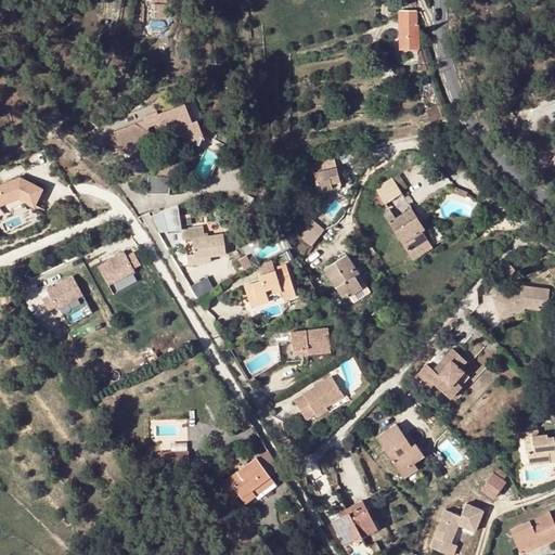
[(403,0),(403,2),(403,5),(405,8),(408,10),(410,10),(413,10),(415,9),(416,8),(417,5),(418,3),(418,0),(417,0),(403,0)]
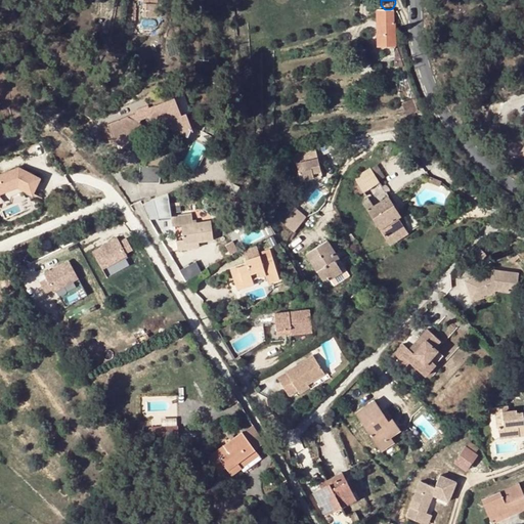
[(159,3),(144,3),(144,17),(158,16),(158,9),(162,9),(162,3),(159,3)]
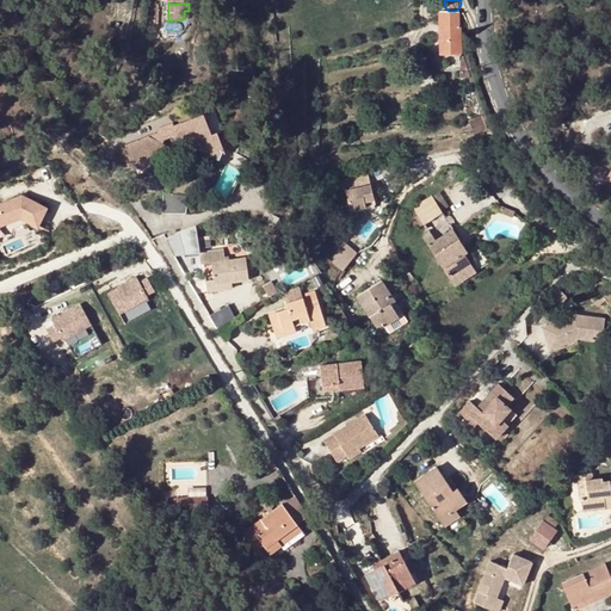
[(449,11),(440,11),(442,54),(463,54),(462,25),(461,25),(460,11),(455,11),(451,11),(449,11)]
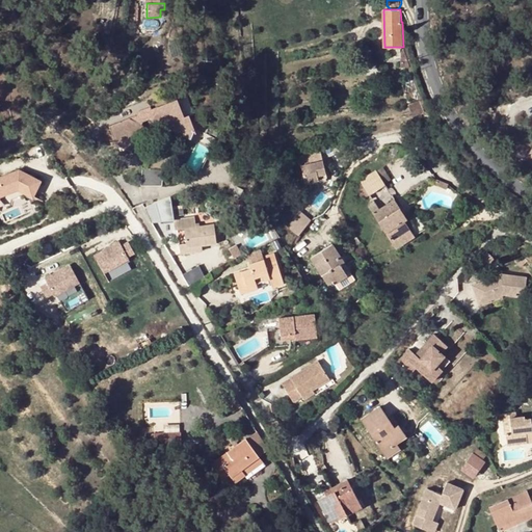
[(177,100),(108,126),(116,144),(127,150),(138,124),(141,126),(143,122),(149,120),(191,138),(194,131),(188,116),(184,117),(177,100)]
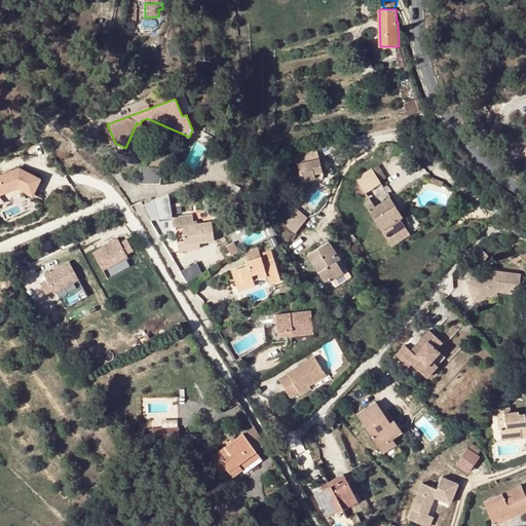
[(140,124),(137,122),(125,148),(115,143),(122,163),(140,124)]
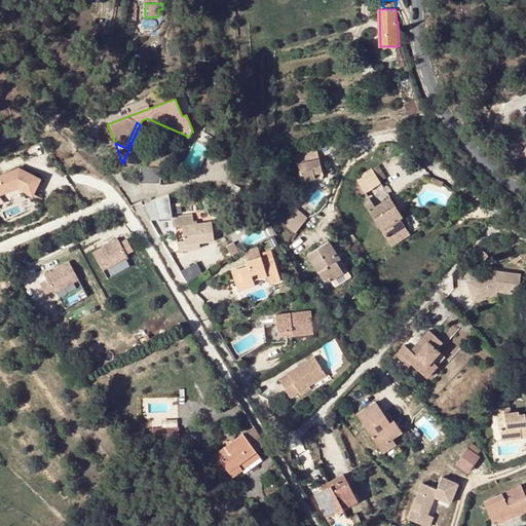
[(420,135),(415,139),(419,144),(424,139),(420,135)]
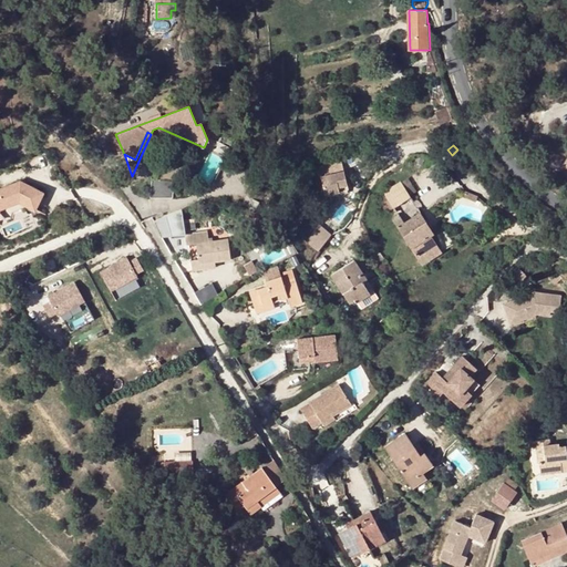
[(344,169),(320,175),(325,193),(340,188),(338,183),(347,181),(344,169)]
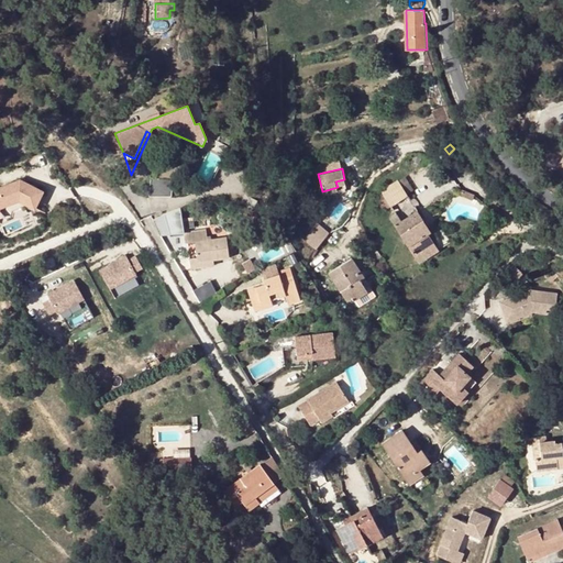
[(392,206),(409,196),(400,181),(384,192),(392,206)]
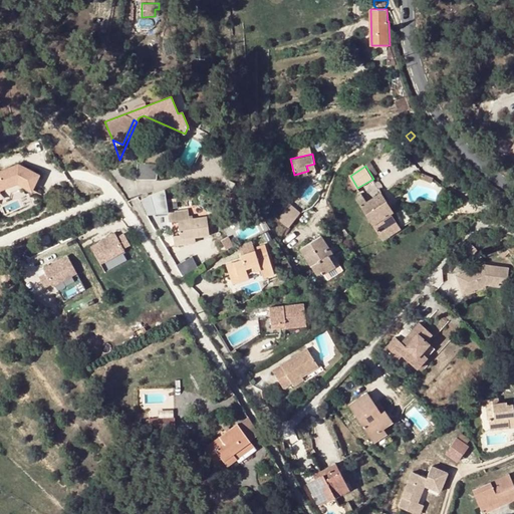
[(3,174),(0,174),(0,195),(2,191),(21,183),(35,189),(41,176),(21,167),(3,175),(3,174)]
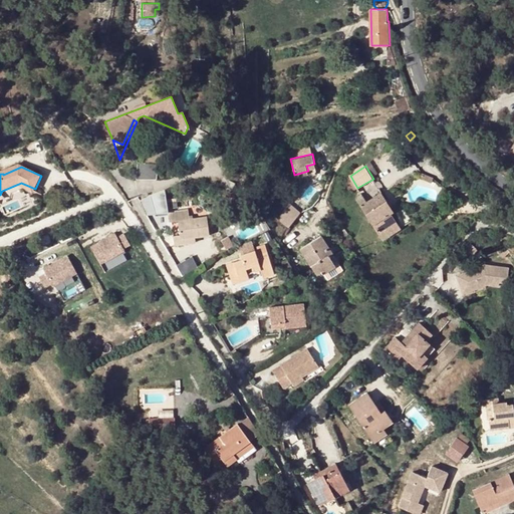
[(424,173),(420,176),(431,183),(435,180),(424,173)]
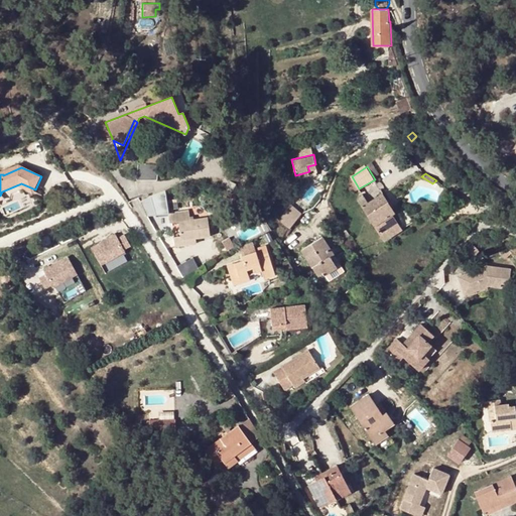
[(238,184),(226,179),(223,186),(229,189),(228,192),(233,195),(238,184)]
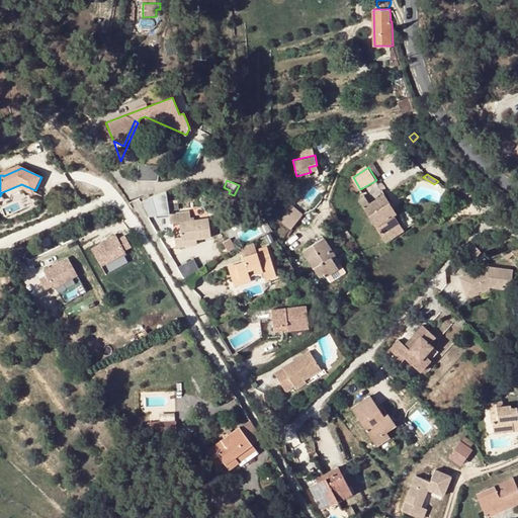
[(167,216),(163,194),(151,198),(155,219),(167,216)]
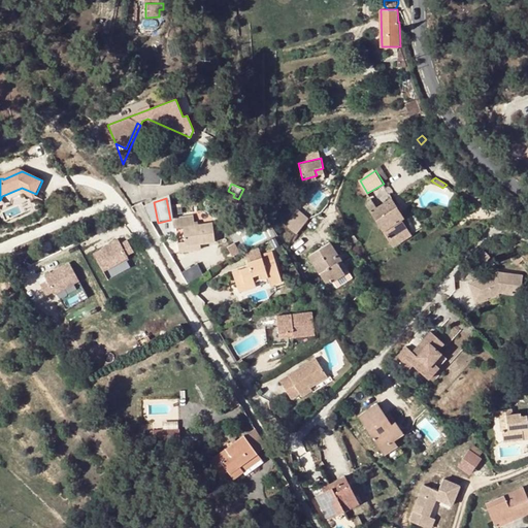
[(367,205),(391,242),(409,231),(402,219),(405,218),(393,198),(377,208),(373,202),(367,205)]
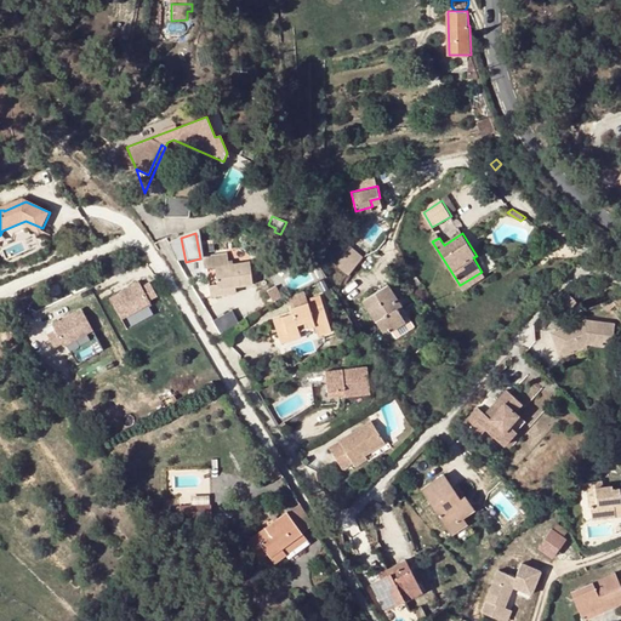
[(351,248),(337,266),(351,275),(364,258),(351,248)]
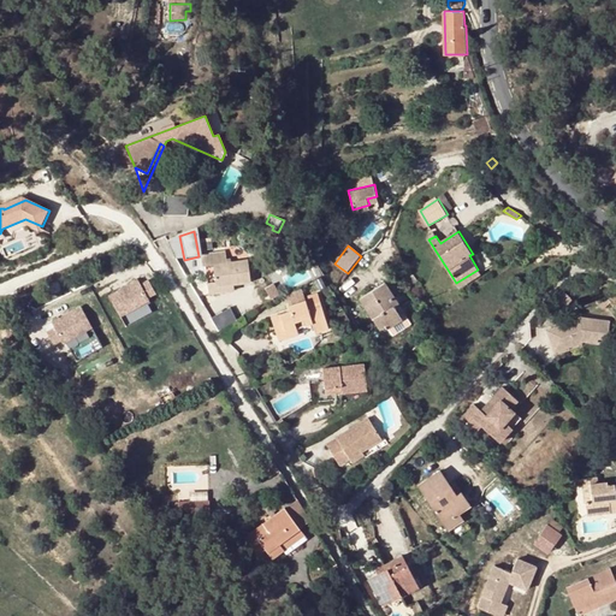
[(223,252),(199,256),(201,268),(203,267),(212,266),(215,283),(217,288),(234,284),(250,282),(246,259),(225,264),(223,252)]
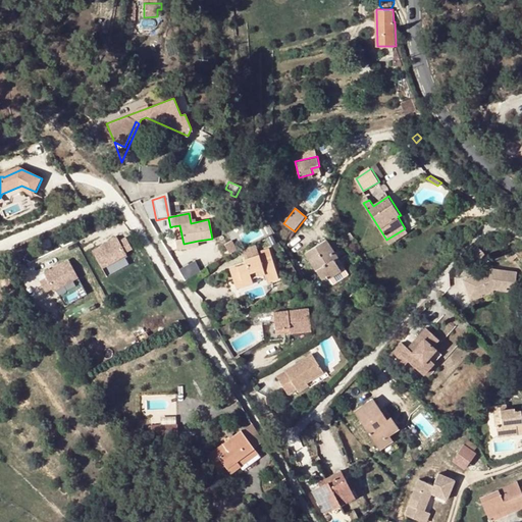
[(408,232),(405,228),(386,240),(389,244),(408,232)]
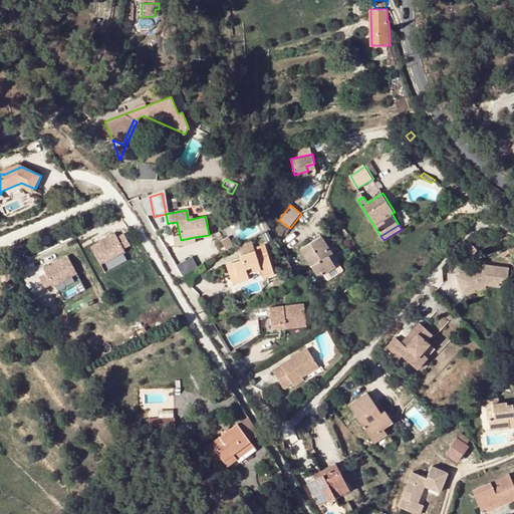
[(116,232),(92,245),(101,262),(125,250),(124,247),(132,244),(124,232),(117,236),(116,232)]
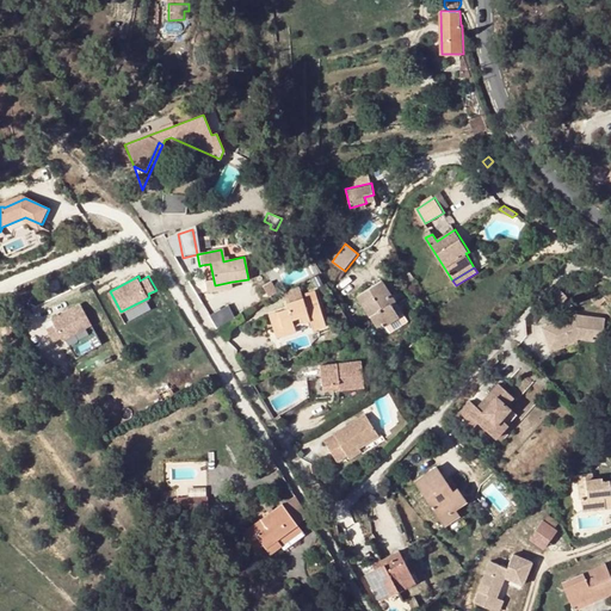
[(214,281),(205,282),(208,294),(233,288),(232,282),(215,285),(214,281)]
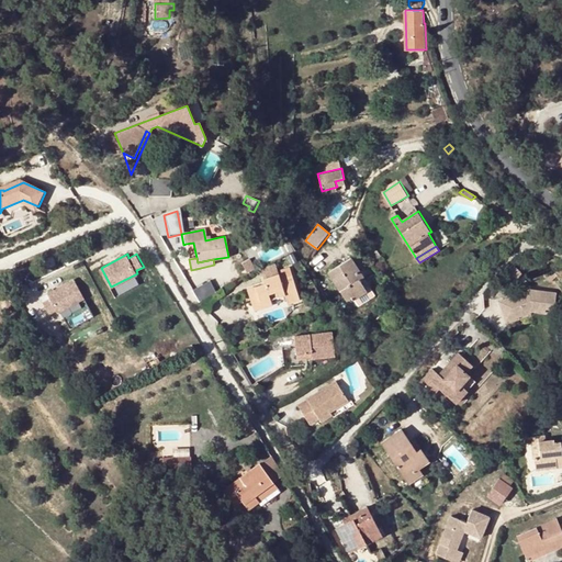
[(362,281),(366,279),(352,258),(330,272),(349,301),(368,289),(362,281)]
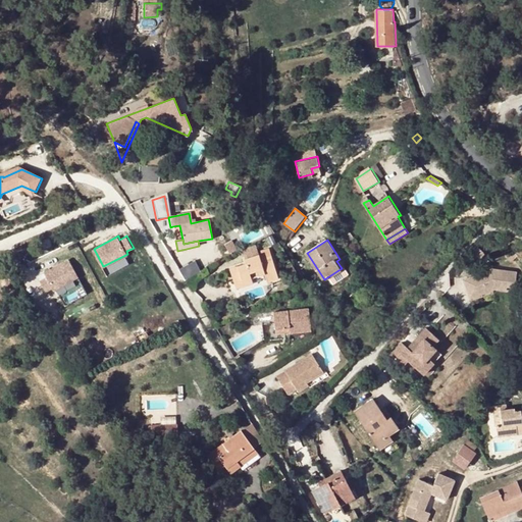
[(476,264),(485,254),(477,247),(469,257),(476,264)]
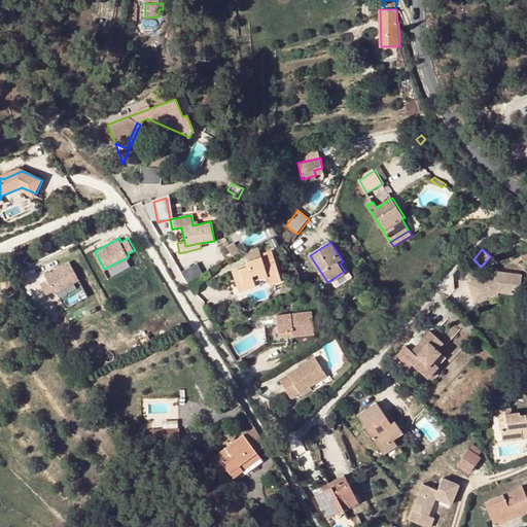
[(522,260),(516,254),(511,259),(516,266),(522,260)]
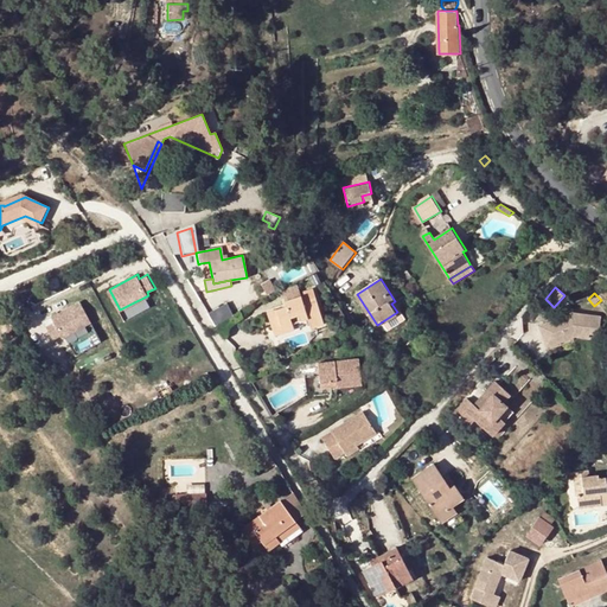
[(288,308),(270,314),(276,332),(294,325),(311,320),(312,326),(313,330),(326,325),(318,299),(305,304),(304,298),(286,304),(288,308)]
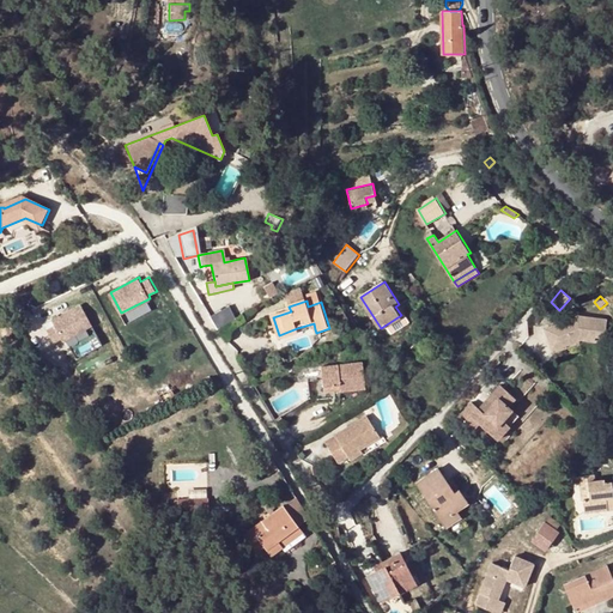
[(82,304),(53,319),(55,323),(46,328),(54,343),(62,338),(64,340),(92,325),(82,304)]
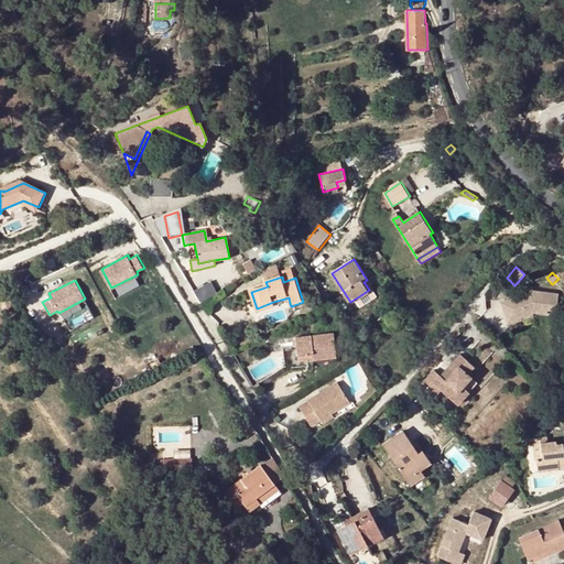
[(198,300),(216,291),(210,281),(194,290),(198,300)]
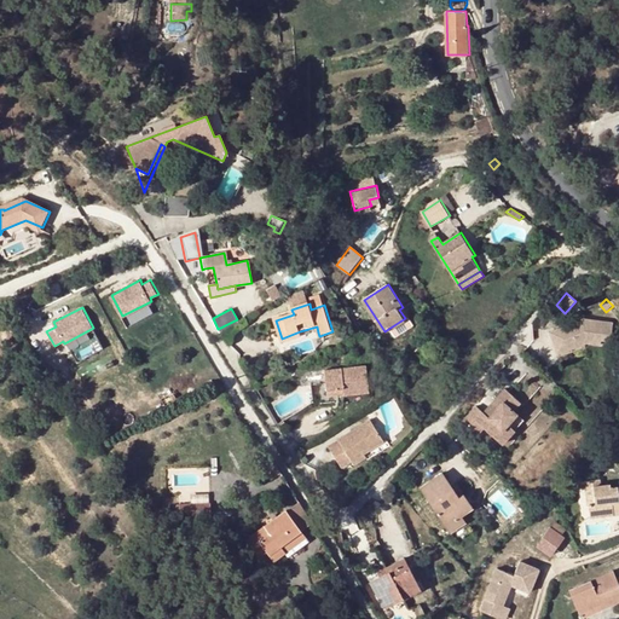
[(583,319),(550,333),(556,348),(577,341),(579,347),(586,343),(603,346),(603,341),(603,336),(613,337),(615,324),(583,319)]
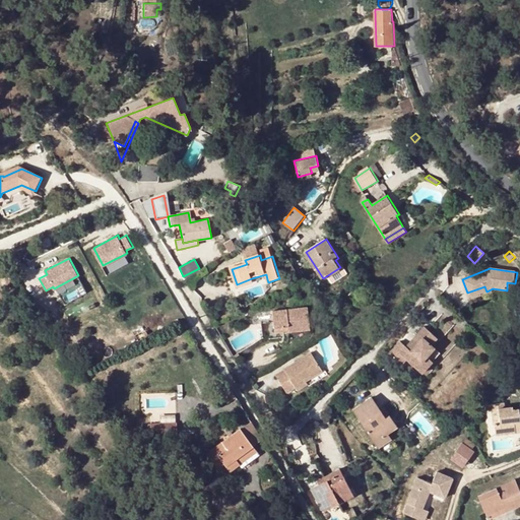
[(252,278),(237,284),(238,288),(253,283),(252,278)]
